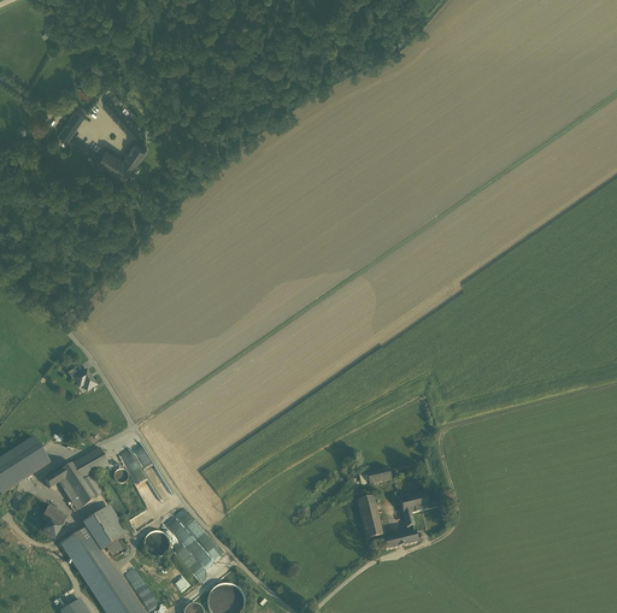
[(77,82),(81,94),(97,92),(94,78),(77,82)]
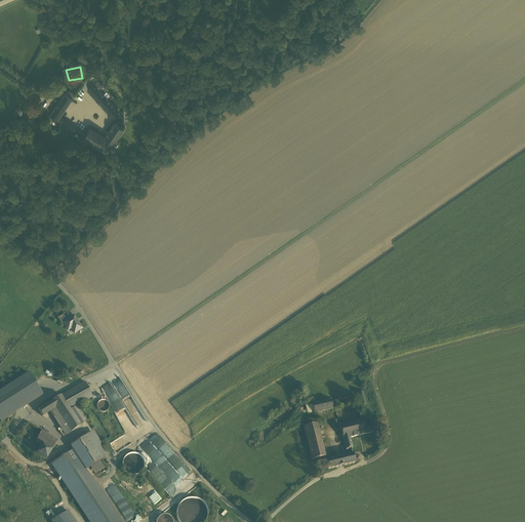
[(88,86),(111,112),(117,107),(98,86),(103,82),(97,78),(88,86)]
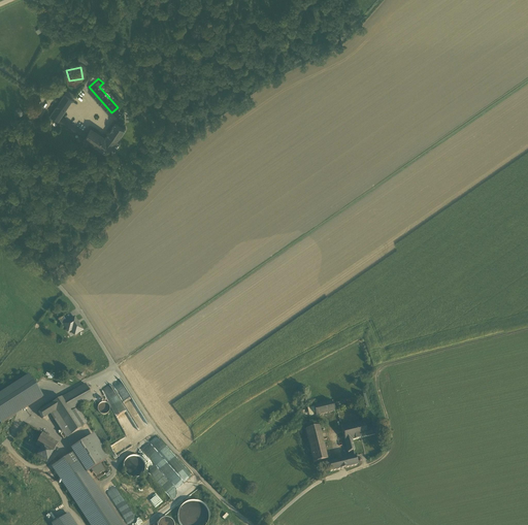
[(65,91),(59,100),(66,105),(72,96),(68,93),(65,91)]
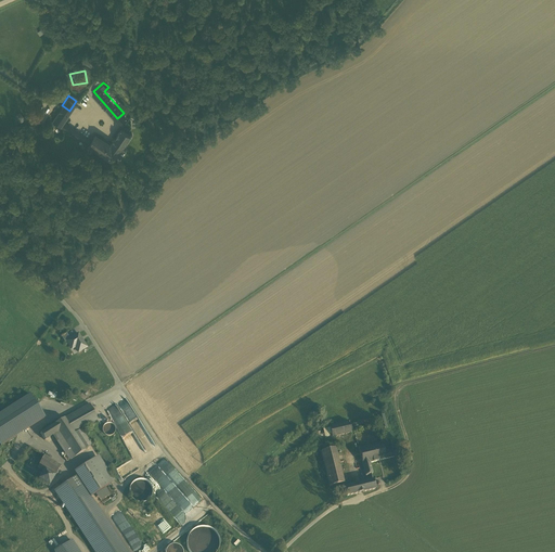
[(67,114),(69,111),(62,105),(60,108),(67,114)]
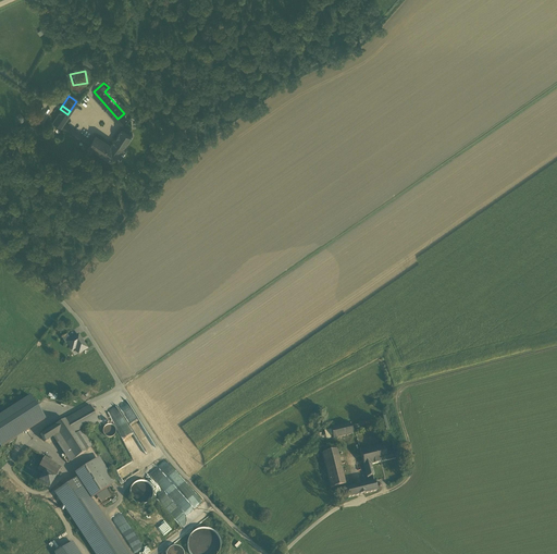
[(53,119),(61,124),(64,120),(67,114),(60,109),(53,119)]
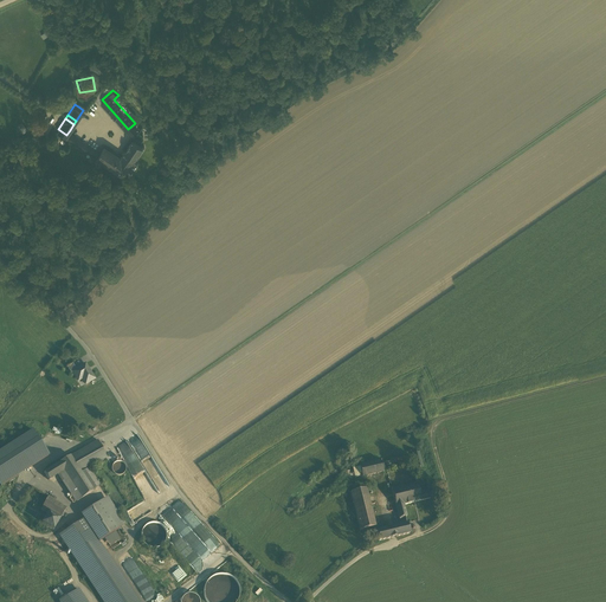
[(96,149),(72,133),(70,137),(94,153),(96,149)]
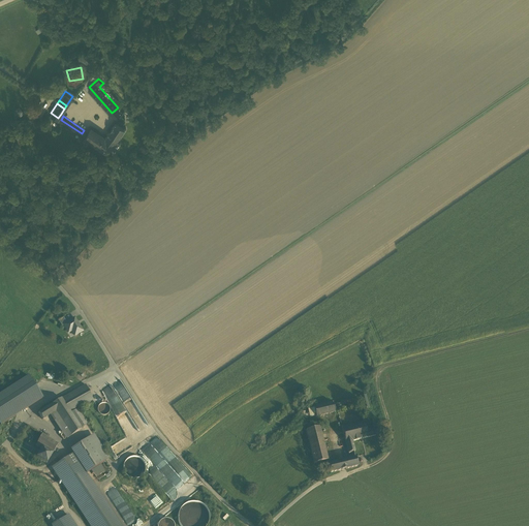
[(116,120),(109,130),(105,135),(91,126),(87,132),(85,135),(98,145),(107,151),(117,136),(124,126),(116,120)]
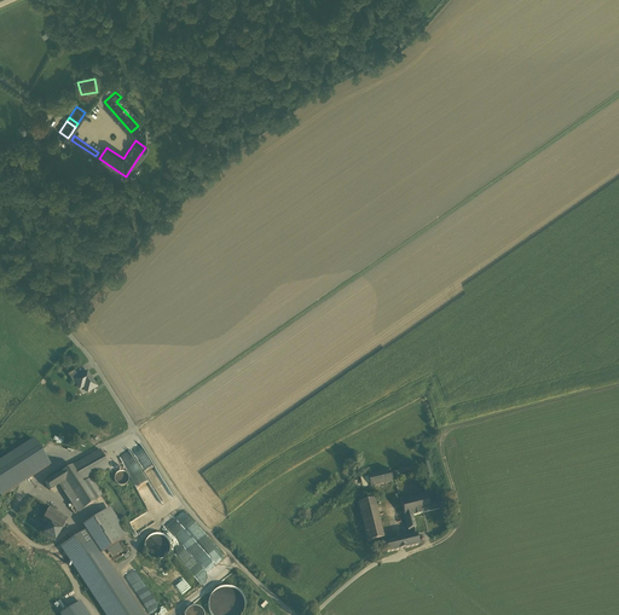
[(68,372),(73,378),(74,377),(77,375),(74,369),(68,372)]
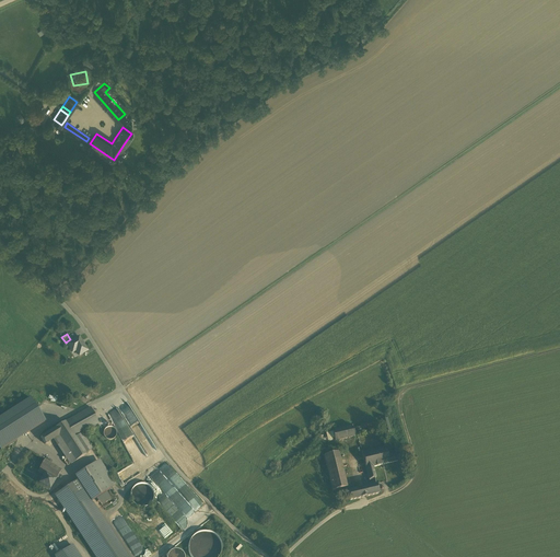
[(76,348),(79,352),(88,348),(79,334),(70,339),(67,341),(71,348),(73,346),(76,347),(76,348)]
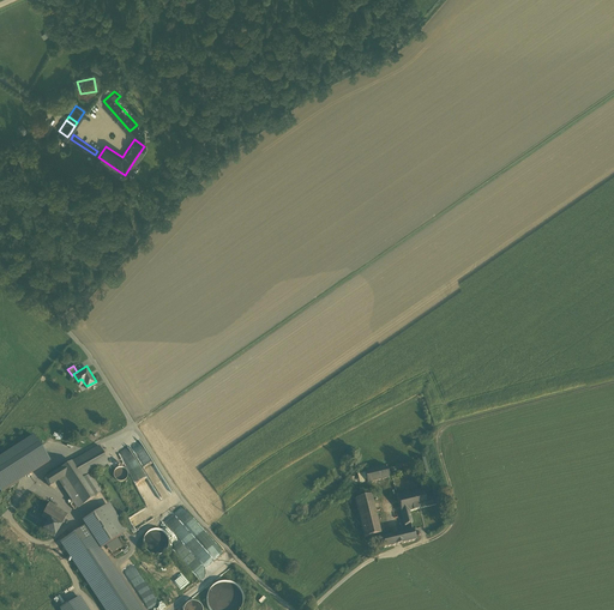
[(49,459),(32,434),(0,453),(0,489),(0,490),(49,459)]
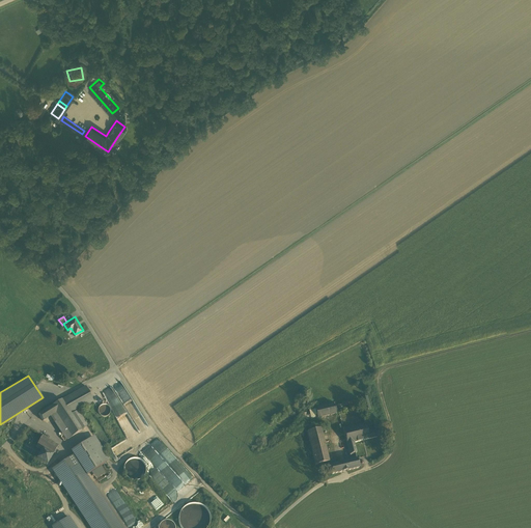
[(103,387),(114,412),(124,408),(117,393),(126,389),(120,379),(103,387)]
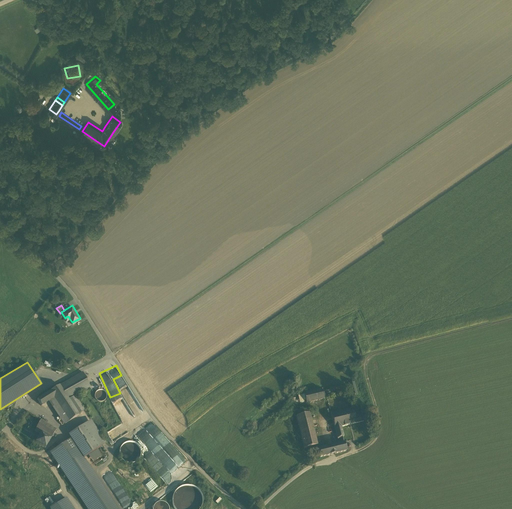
[(82,370),(59,383),(68,397),(75,394),(91,384),(84,372),(82,370)]
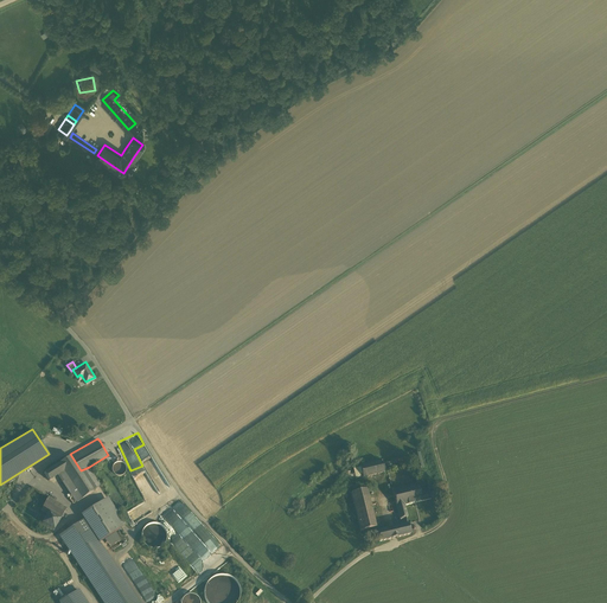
[(419,450),(413,451),(414,455),(416,467),(423,466),(419,450)]
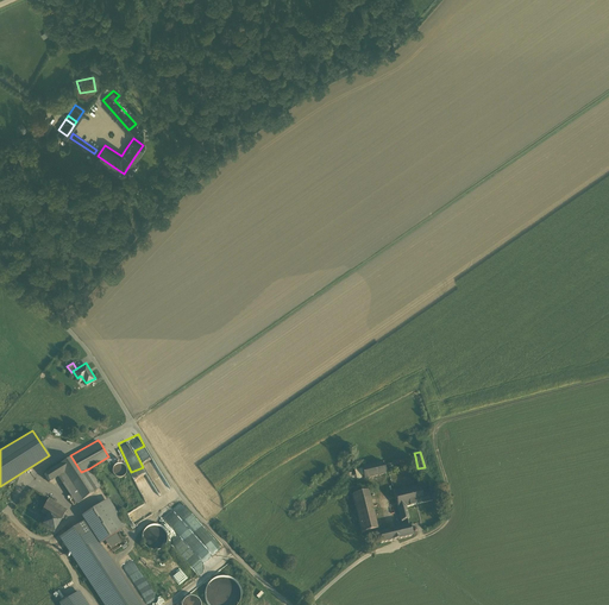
[(393,462),(410,458),(409,454),(383,461),(384,465),(393,462)]
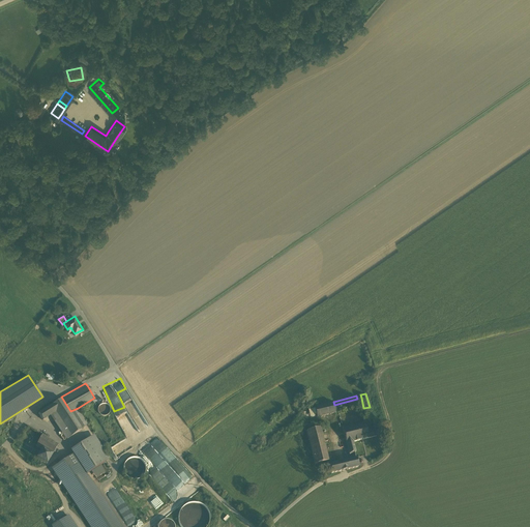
[(42,418),(51,412),(53,411),(56,410),(58,413),(71,434),(82,427),(70,411),(61,397),(38,411),(42,417),(42,418)]
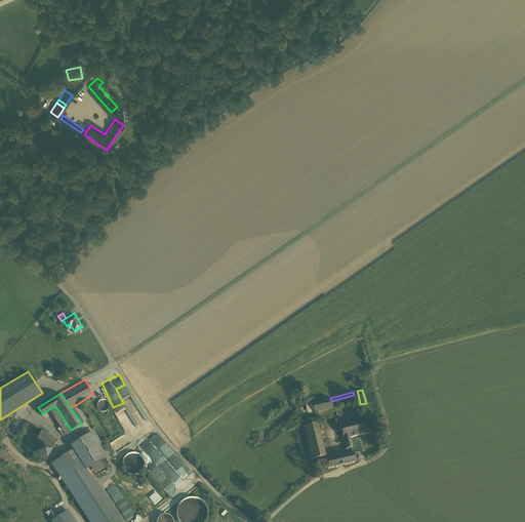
[(332,406),(331,401),(330,398),(330,397),(311,401),(314,410),(332,406)]
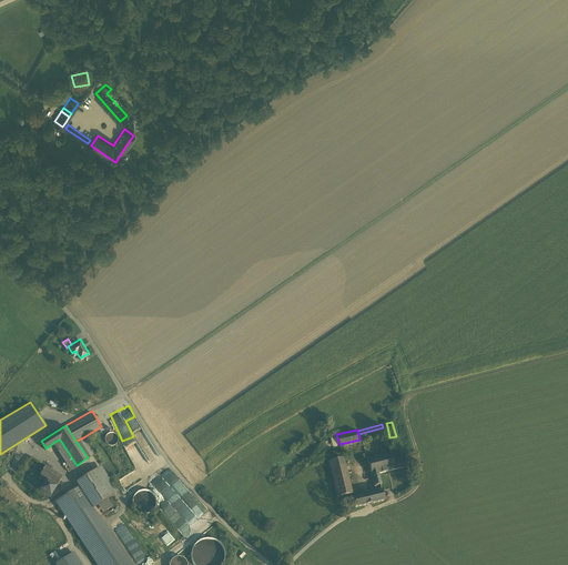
[(104,435),(104,437),(105,440),(107,442),(109,443),(112,443),(114,443),(117,441),(118,439),(118,436),(117,434),(115,432),(113,431),(110,431),(108,431),(105,433),(104,435)]
